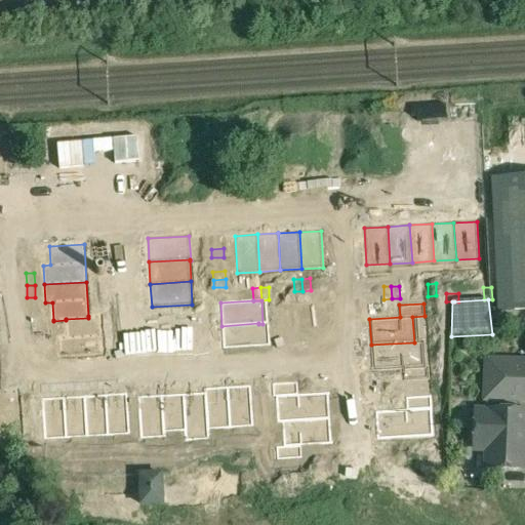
[(313,320),(312,312),(299,313),(300,321),(313,320)]
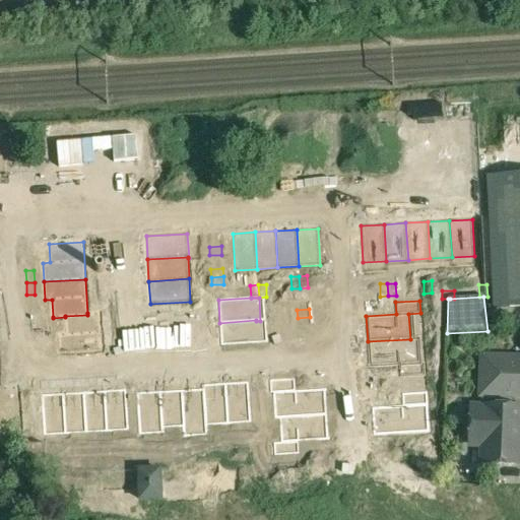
[(66,333),(59,333),(60,353),(102,350),(100,313),(87,313),(87,315),(65,316),(65,317),(66,333)]
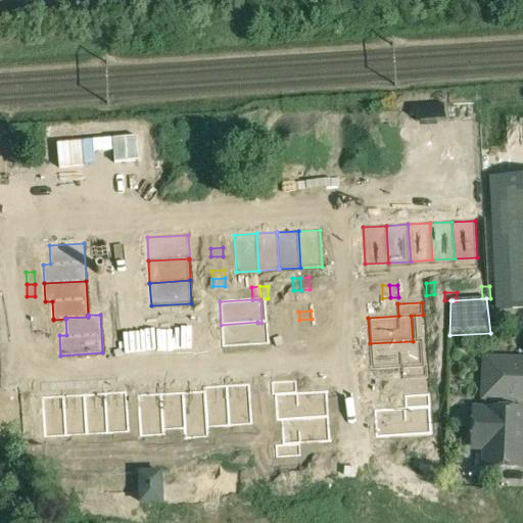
[(312,327),(312,319),(299,320),(299,328),(312,327)]
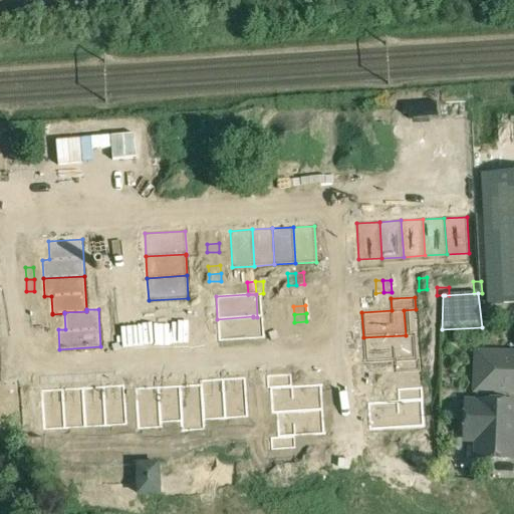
[(253,316),(217,319),(219,341),(255,339),(253,317),(253,316)]
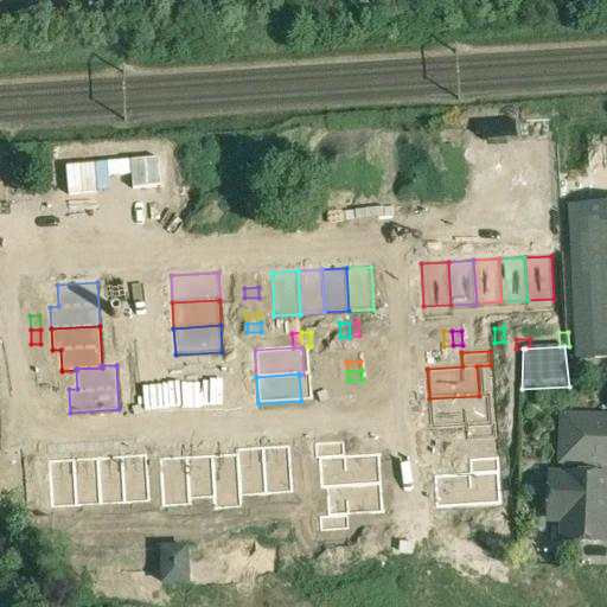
[(479,396),(429,398),(432,428),(466,427),(467,441),(496,439),(494,425),(480,425),(479,396)]
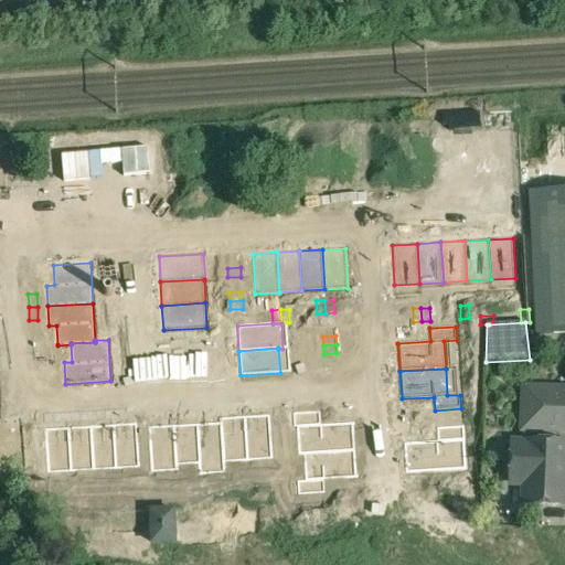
[(55,383),(54,370),(45,371),(46,384),(55,383)]
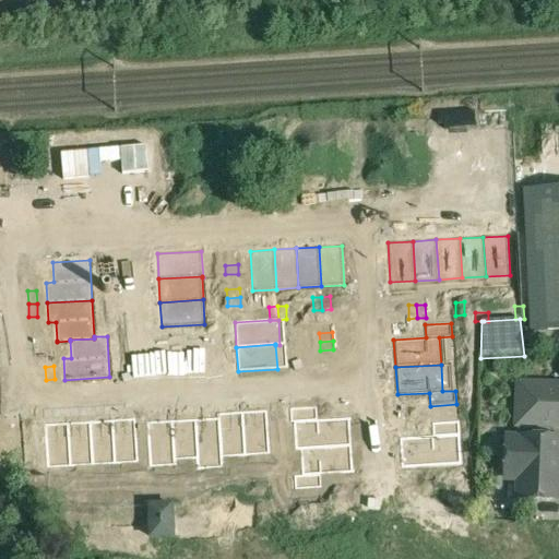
[(519,479),(518,498),(558,499),(558,475),(558,440),(552,440),(552,427),(558,427),(558,385),(519,385),(516,426),(518,426),(518,439),(508,439),(506,479),(519,479)]
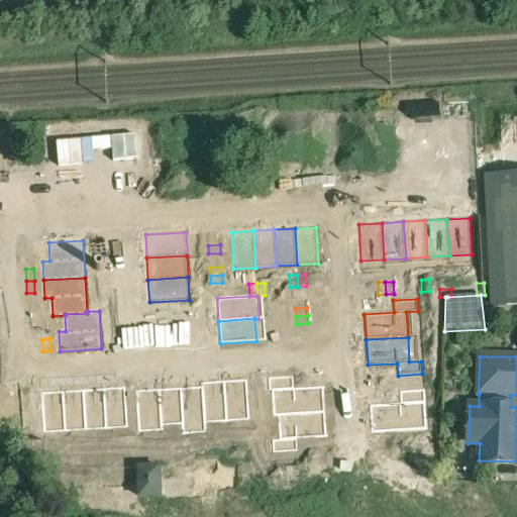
[(293,377),(269,379),(269,391),(281,390),(283,415),(325,412),(323,387),(293,389),(293,377)]
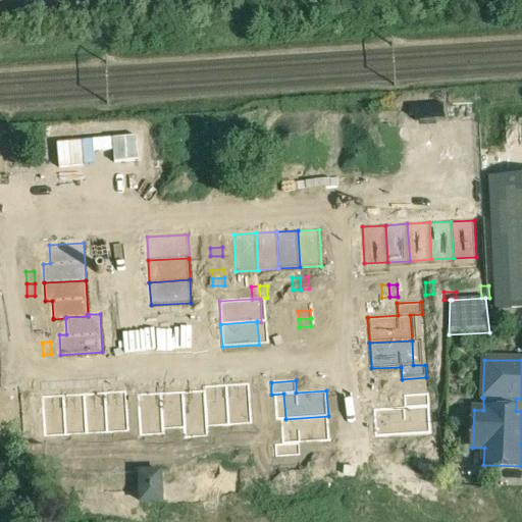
[(249,384),(225,385),(228,426),(252,424),(249,384)]
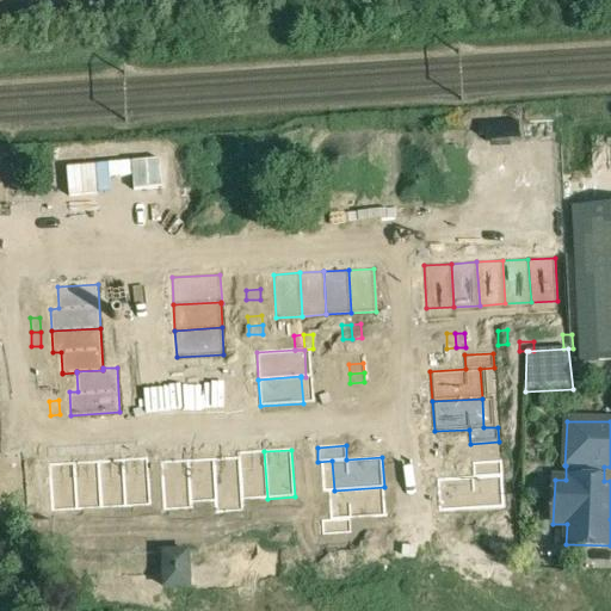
[(239,452),(238,452),(238,457),(239,457),(241,500),(267,499),(264,451),(239,452)]
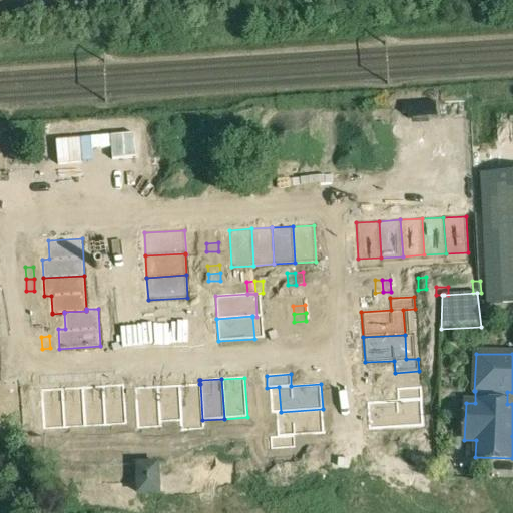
[(0,405),(18,405),(17,382),(0,382),(0,405)]
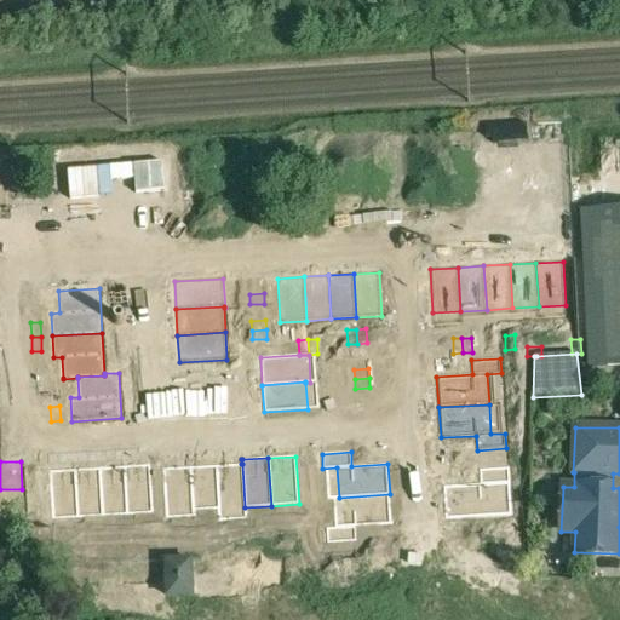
[(241,464),(217,465),(219,509),(244,507),(245,507),(242,464),(241,464)]
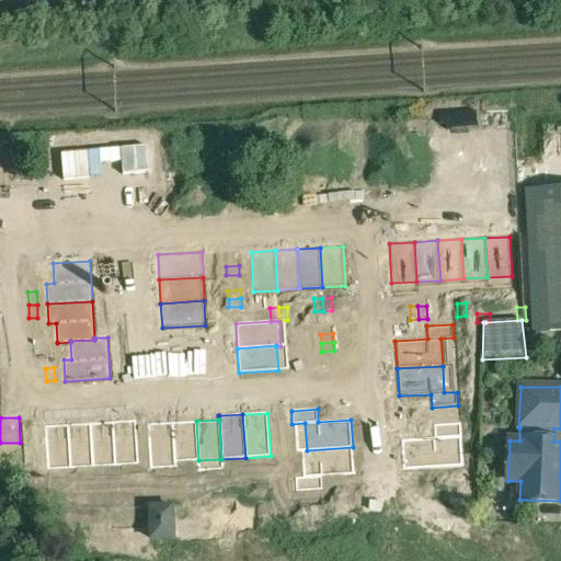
[(136,421),(113,422),(115,466),(138,465),(136,421)]
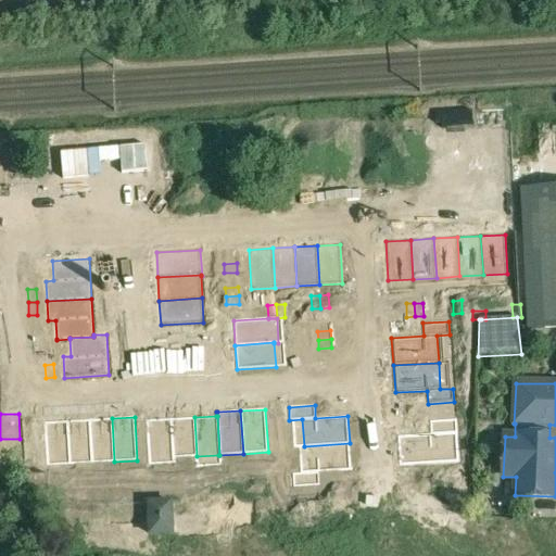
[(194,417),(171,419),(173,458),(174,458),(197,456),(194,417)]
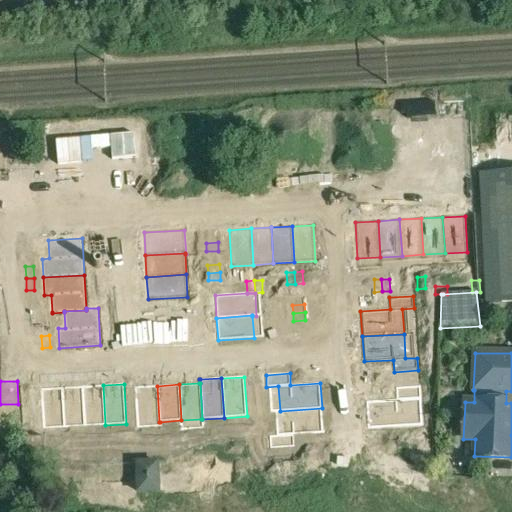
[(103,385),(82,387),(85,426),(105,425),(103,385)]
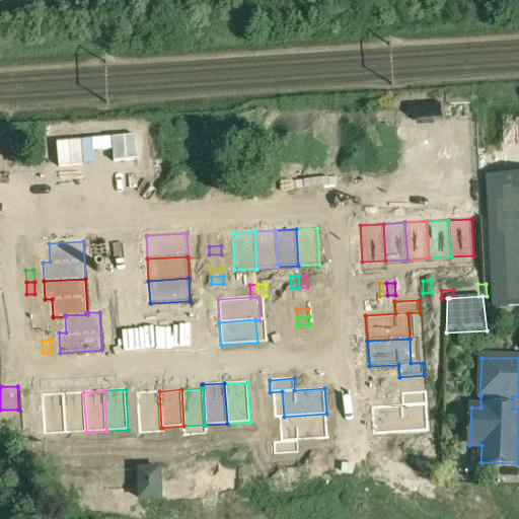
[(159,391),(136,392),(139,434),(163,432),(162,428),(161,428),(159,391)]
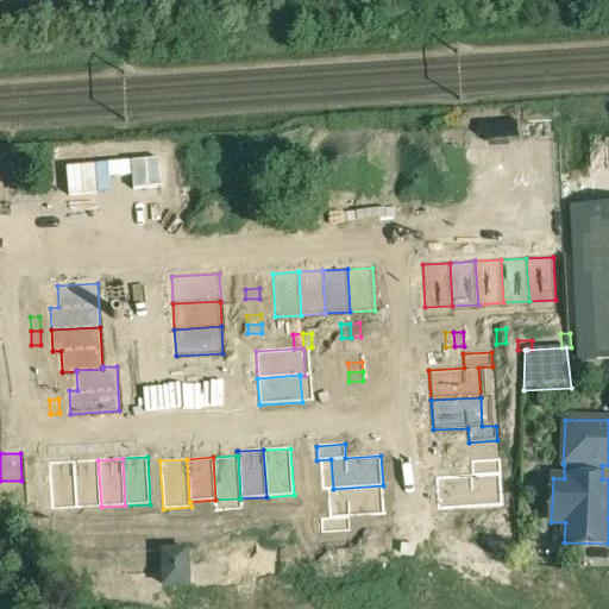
[(472,476),(435,478),(438,510),(491,507),(489,475),(501,475),(500,459),(471,462),(472,476)]
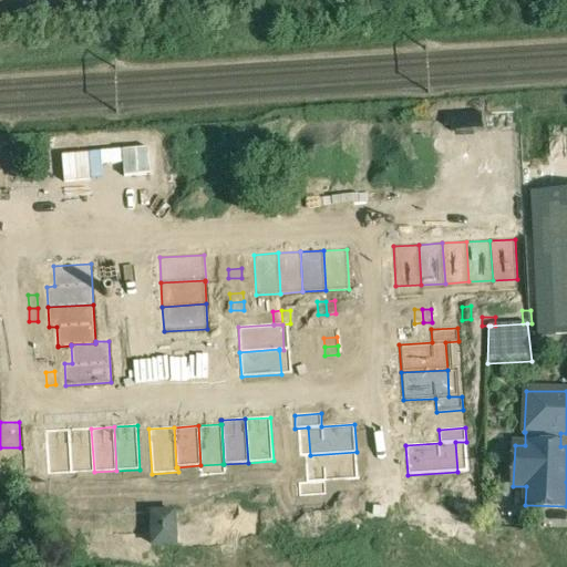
[(91,429),(69,430),(71,473),(94,472),(91,429)]
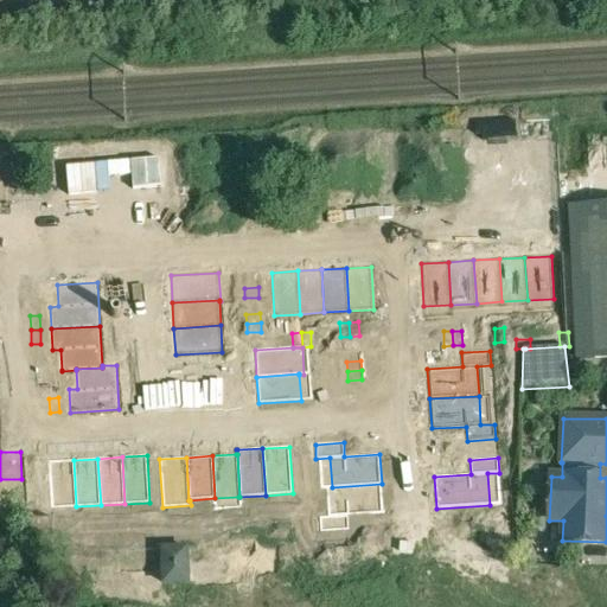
[(74,460),(48,461),(51,509),(76,506),(74,460)]
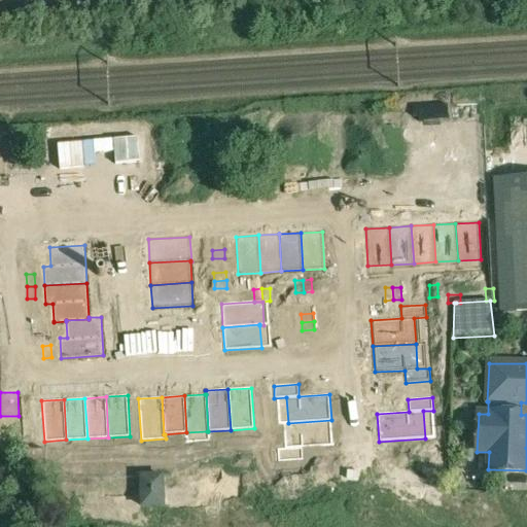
[(19,416),(0,416),(0,440),(21,440),(19,416)]
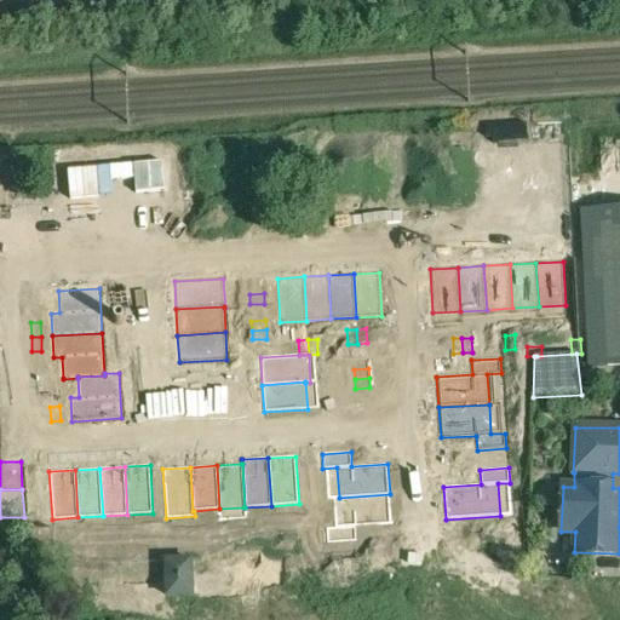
[(340,528),(326,528),(327,544),(356,541),(355,527),(391,524),(390,494),(339,498),(340,528)]
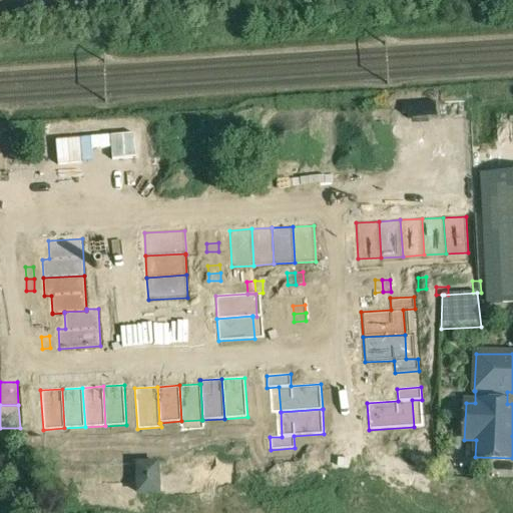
[(233,450),(233,438),(225,439),(226,451),(233,450)]
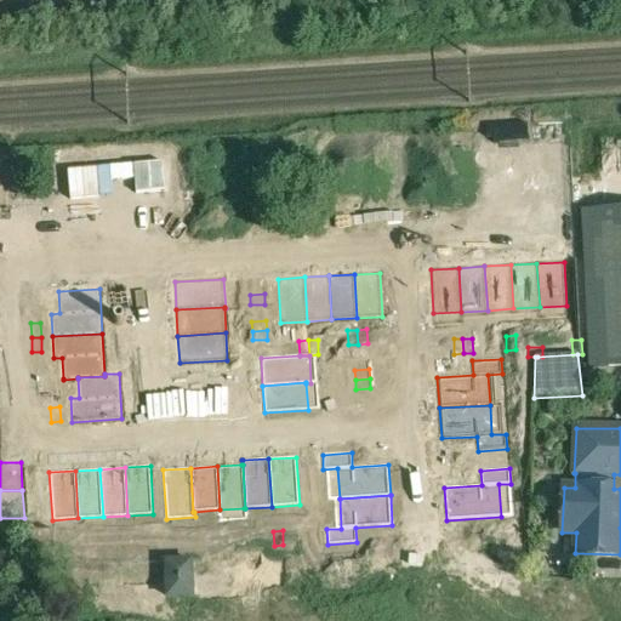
[(195,547),(194,531),(184,533),(186,547),(195,547)]
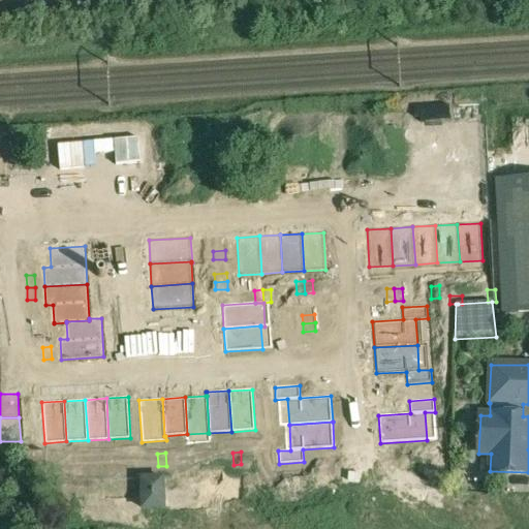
[(234,465),(232,453),(224,453),(225,465),(234,465)]
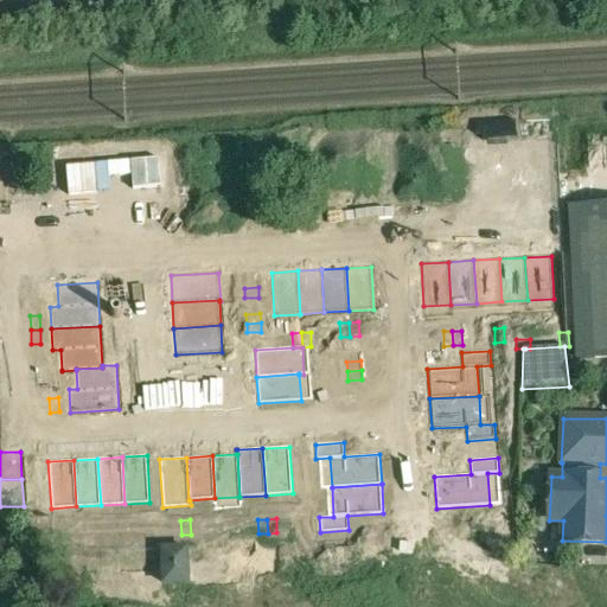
[(217,538),(216,524),(206,525),(208,540),(217,538)]
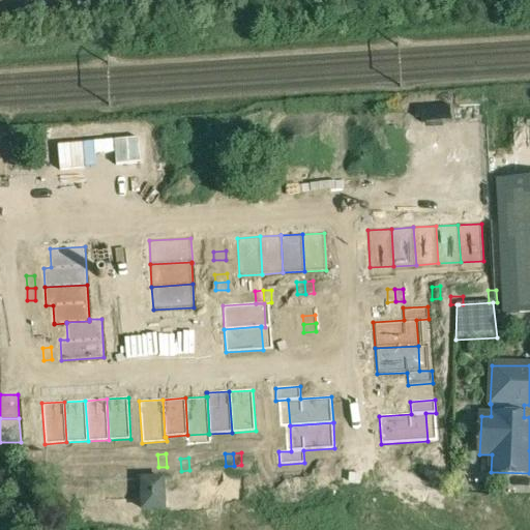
[(197,470),(197,458),(188,458),(189,470),(197,470)]
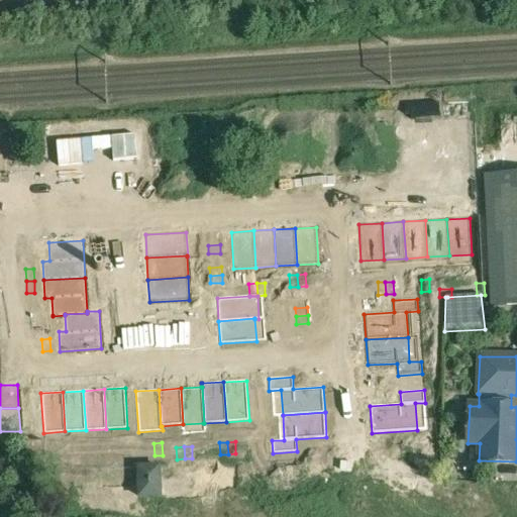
[(108,468),(108,455),(100,456),(100,469),(108,468)]
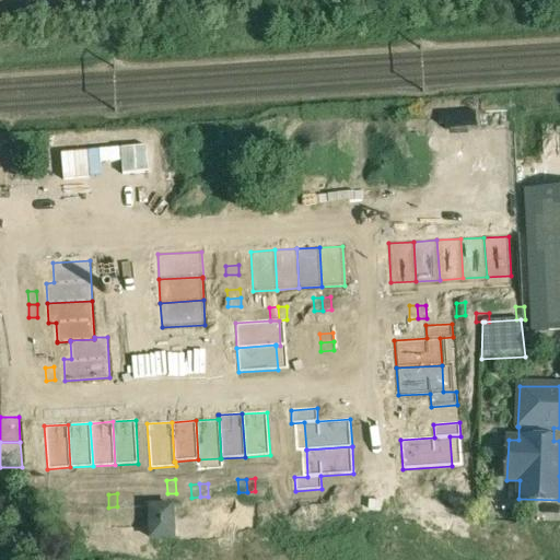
[(126,506),(125,493),(117,493),(117,506),(126,506)]
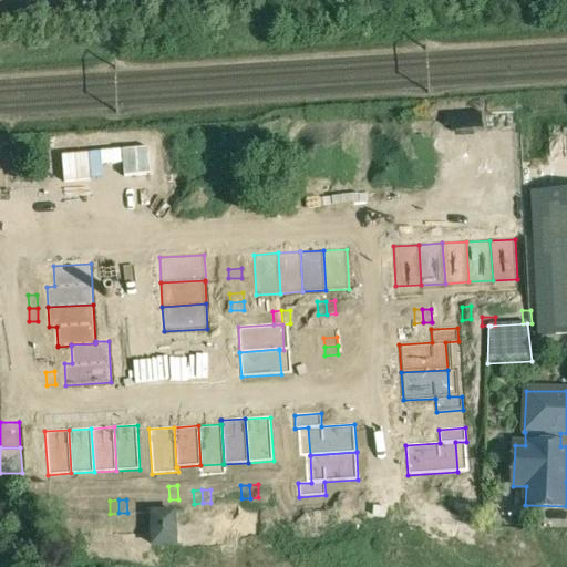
[(176,511),(150,511),(150,547),(176,547),(176,511)]
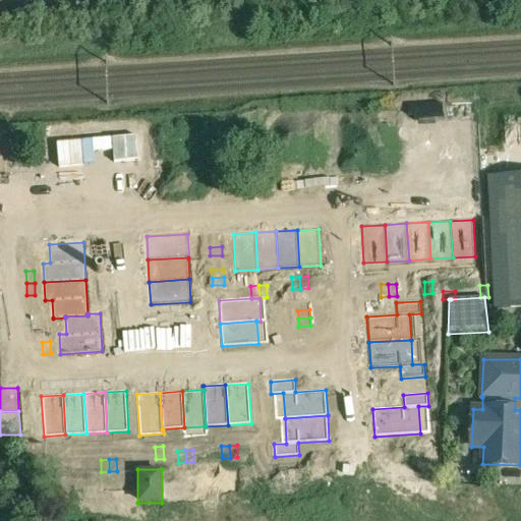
[(76,482),(75,470),(67,471),(68,483),(76,482)]
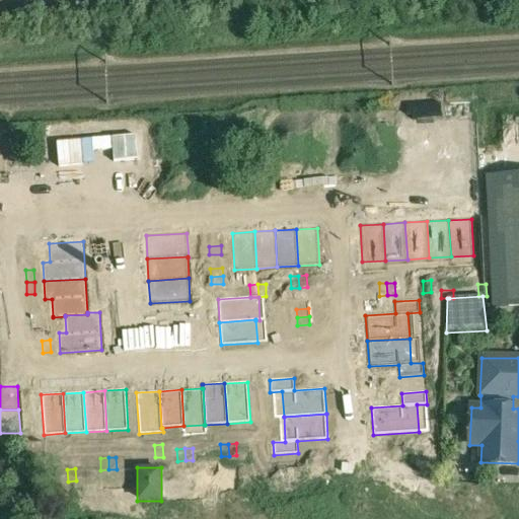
[(68,482),(67,469),(60,469),(60,482),(68,482)]
